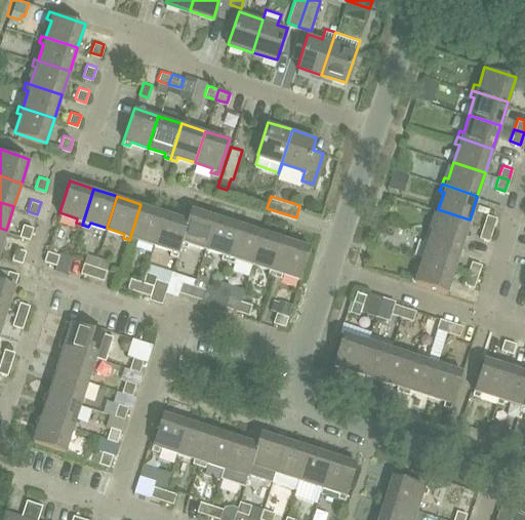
[(154,243),(164,211),(140,204),(129,240),(135,242),(136,238),(154,243)]
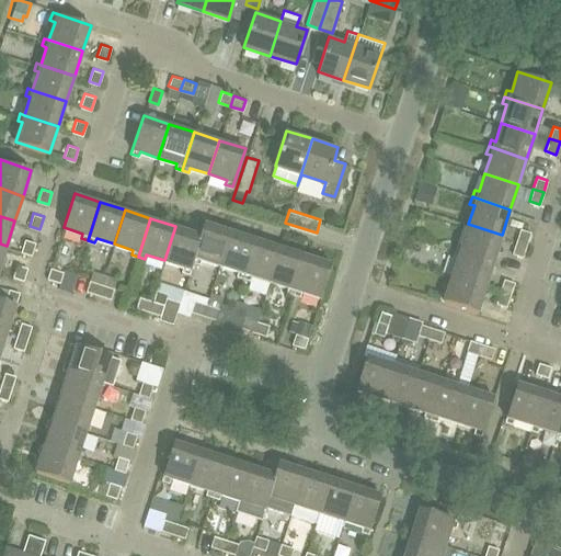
[(219,264),(230,230),(204,222),(199,235),(201,235),(193,260),(193,261),(199,263),(201,258),(219,264)]
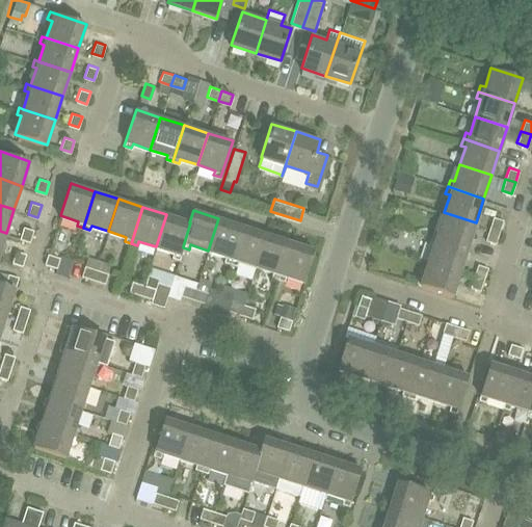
[(469,246),(476,222),(444,212),(439,230),(434,228),(432,235),(469,246)]
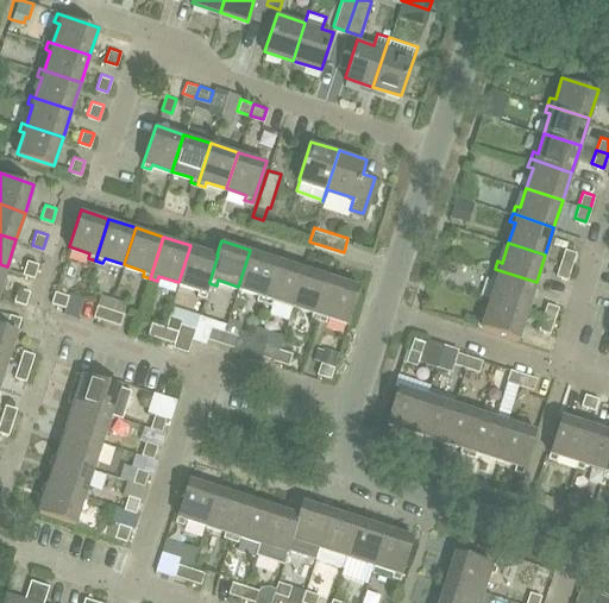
[(218,255),(217,255),(190,245),(179,282),(199,289),(196,294),(206,296),(209,283),(209,282),(218,255)]
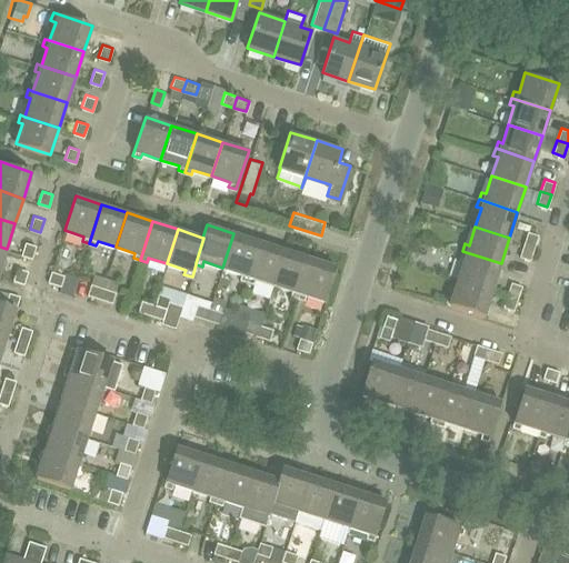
[(528,230),(523,242),(535,245),(538,233),(528,230)]
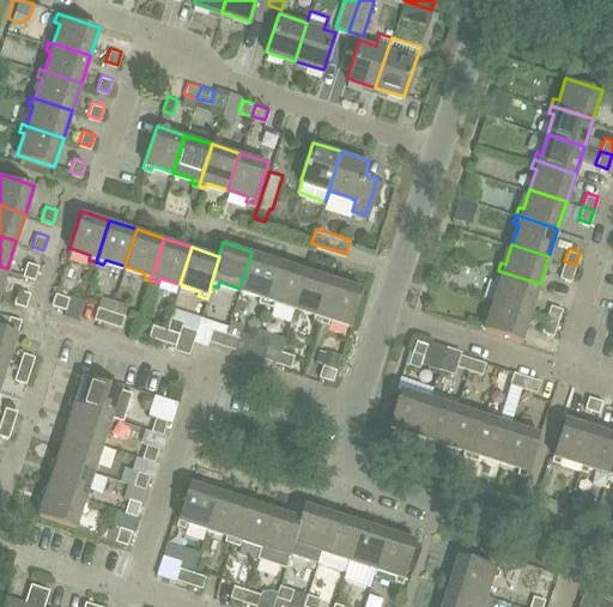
[(266,302),(279,260),(252,252),(240,289),(260,295),(258,299),(266,302)]
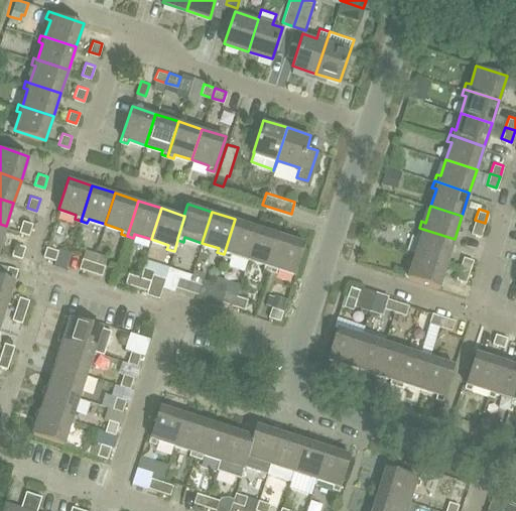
[(32,222),(23,219),(19,230),(29,233),(32,222)]
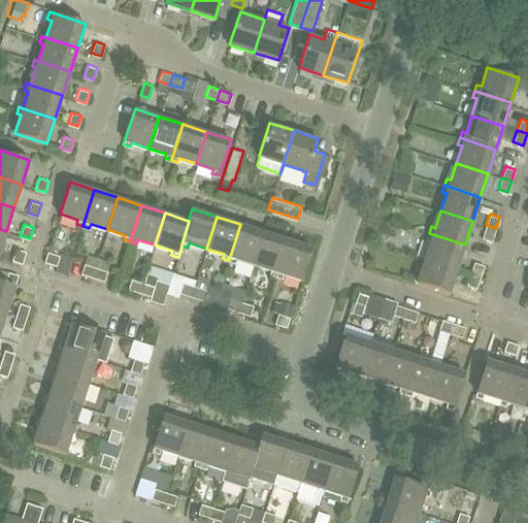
[(254,264),(264,232),(240,224),(229,260),(235,262),(236,258),(254,264)]
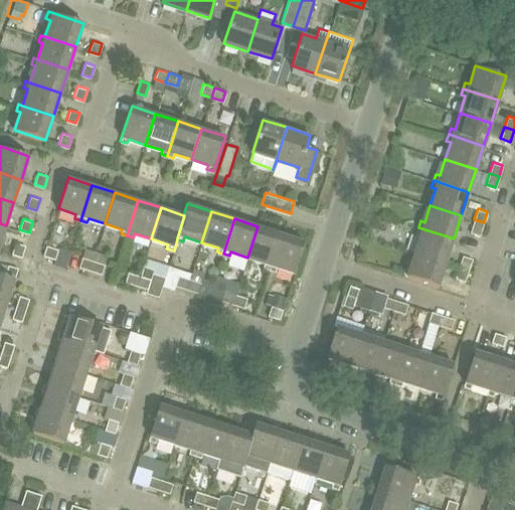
[(474,219),(470,230),(480,234),(484,222),(474,219)]
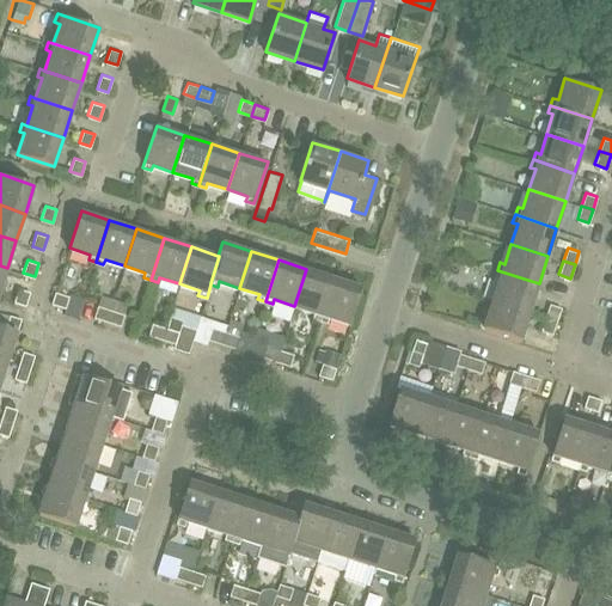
[(319,319),(334,277),(306,269),(294,306),(314,312),(312,317),(319,319)]
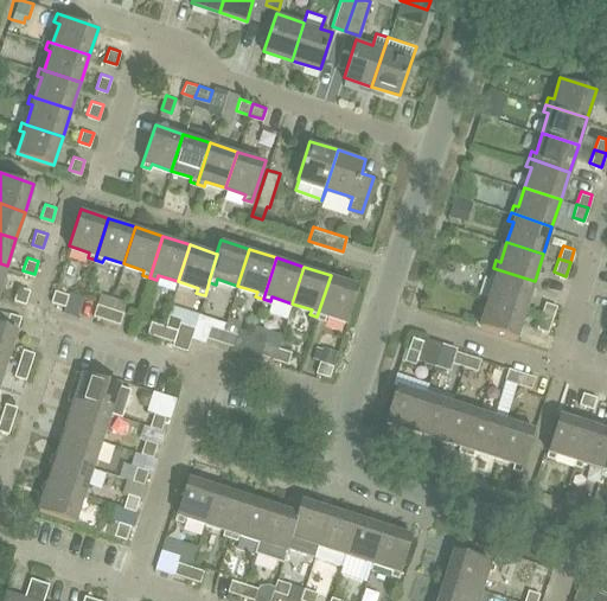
[(525,308),(535,281),(493,268),(491,275),(496,276),(489,296),(525,308)]
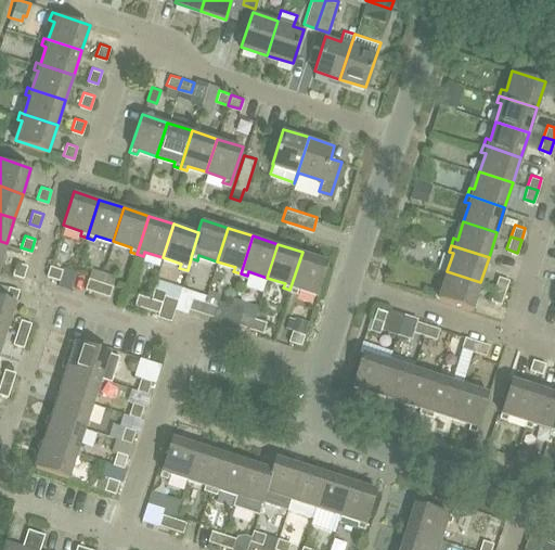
[(302,252),(289,290),(296,292),(298,288),(317,294),(327,260),(302,252)]
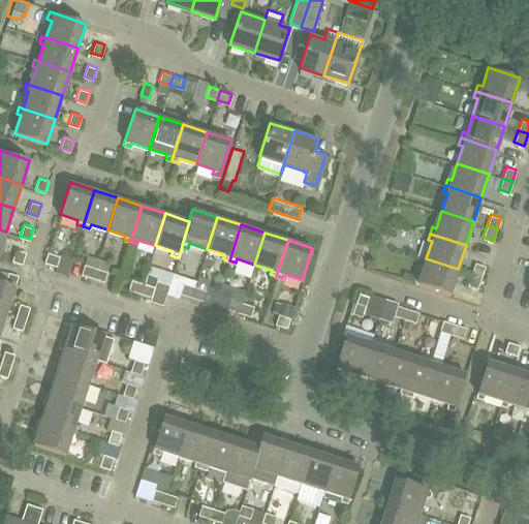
[(12,259),(22,263),(26,251),(16,248),(12,259)]
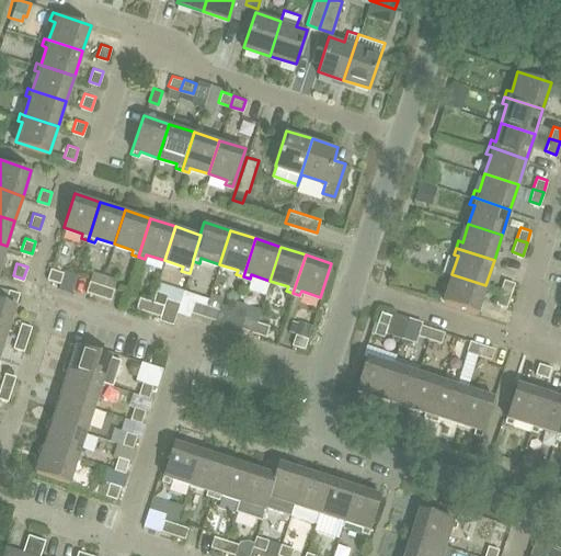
[(64,271),(50,267),(47,278),(60,281),(64,271)]
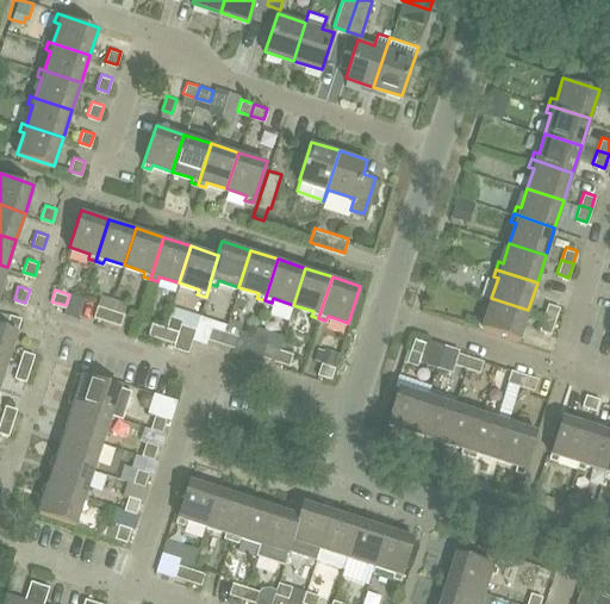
[(518,338),(528,310),(491,298),(485,317),(480,316),(478,324),(518,338)]
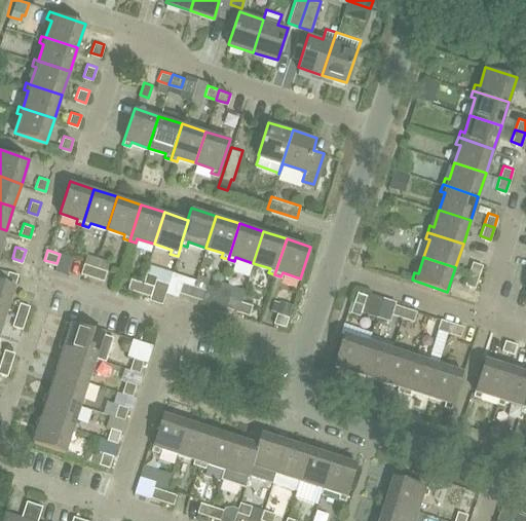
[(473,260),(468,271),(479,274),(482,263),(473,260)]
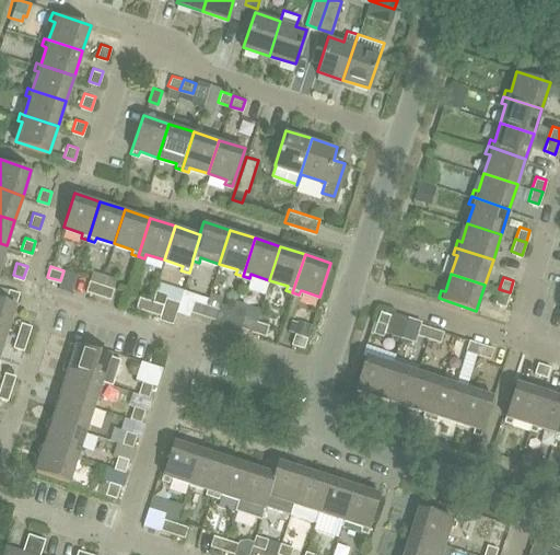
[(90,279),(86,289),(98,293),(102,282),(90,279)]
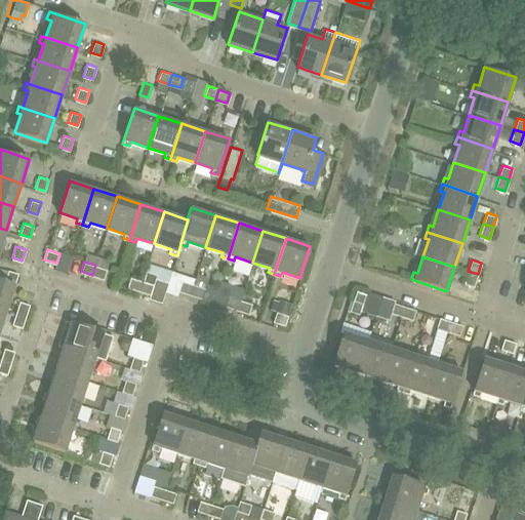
[(95,265),(92,275),(104,278),(107,269),(95,265)]
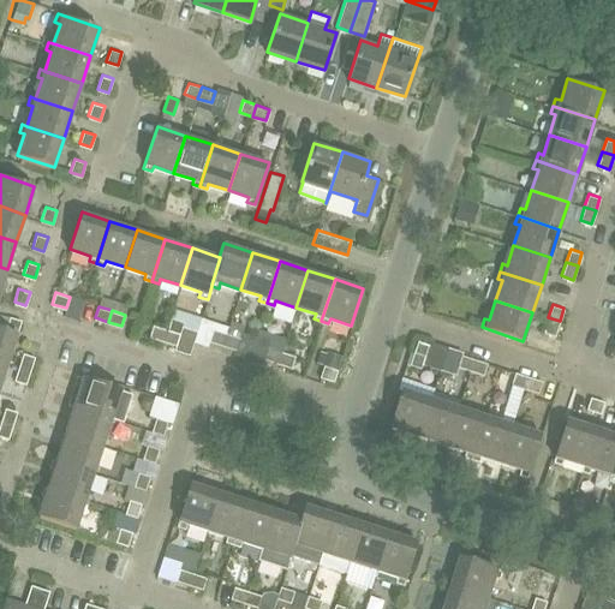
[(6,329),(17,333),(22,320),(10,316),(6,329)]
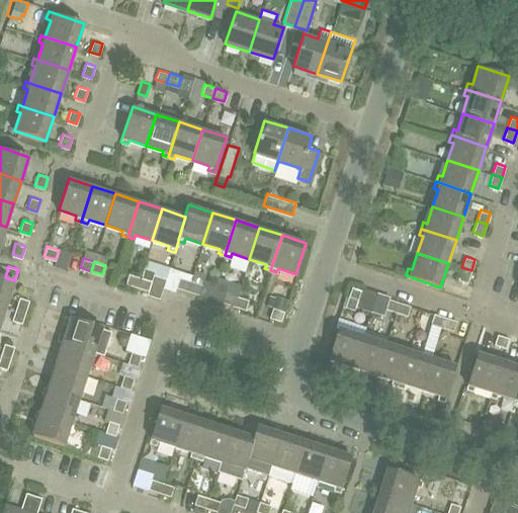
[(461,267),(458,278),(467,281),(471,270),(461,267)]
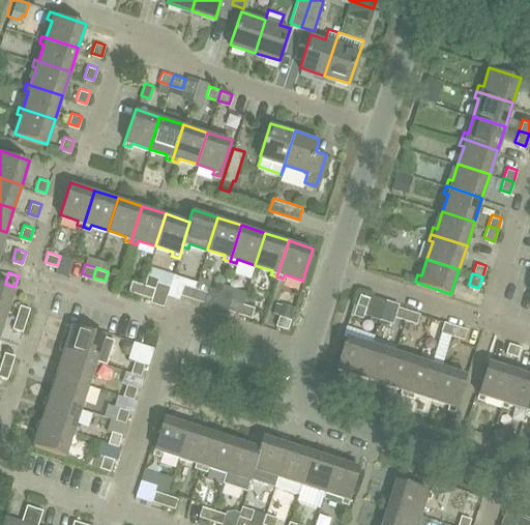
[(131,279),(128,289),(140,292),(143,283),(131,279)]
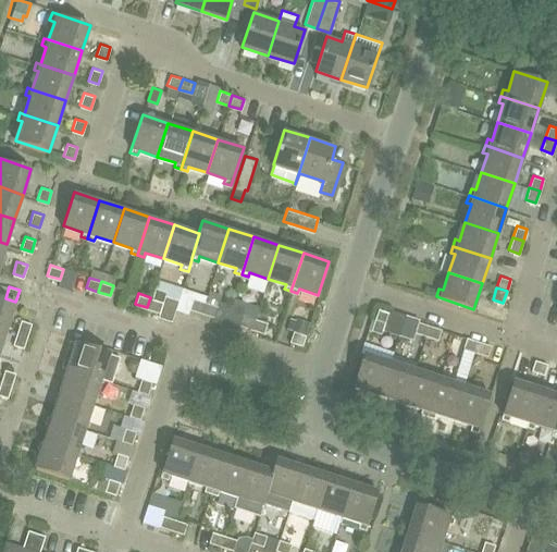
[(5,298),(0,296),(0,324),(7,328),(15,302),(5,298)]
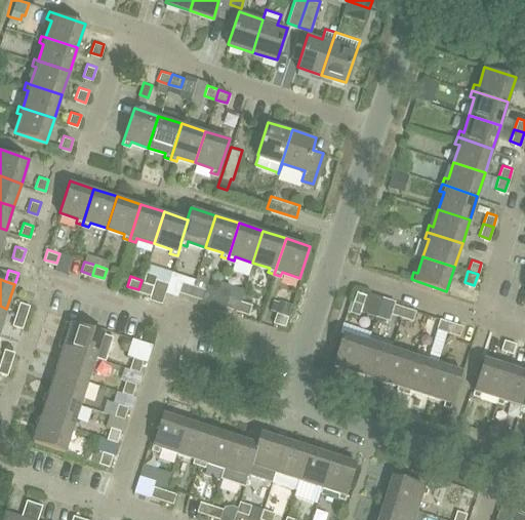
[(142,280),(138,289),(151,293),(154,283),(142,280)]
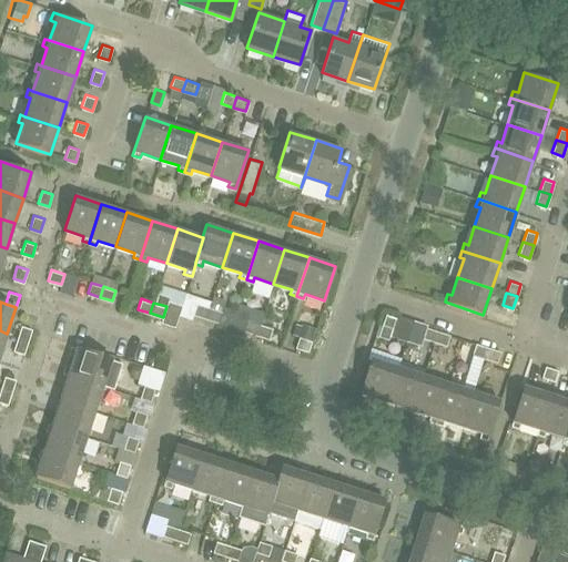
[(198,303),(194,313),(205,317),(210,306),(198,303)]
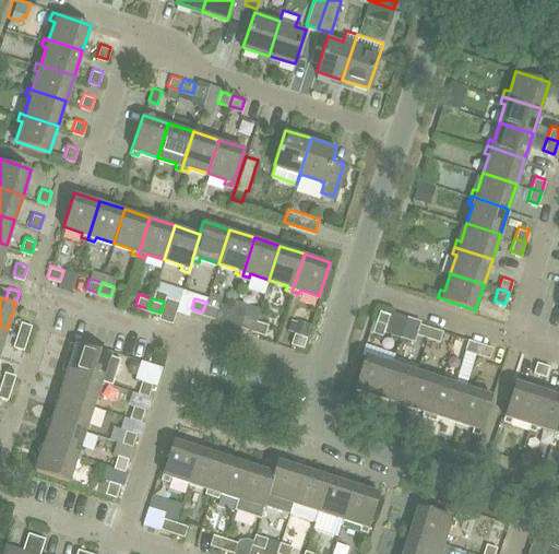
[(206,302),(202,313),(215,317),(218,306),(206,302)]
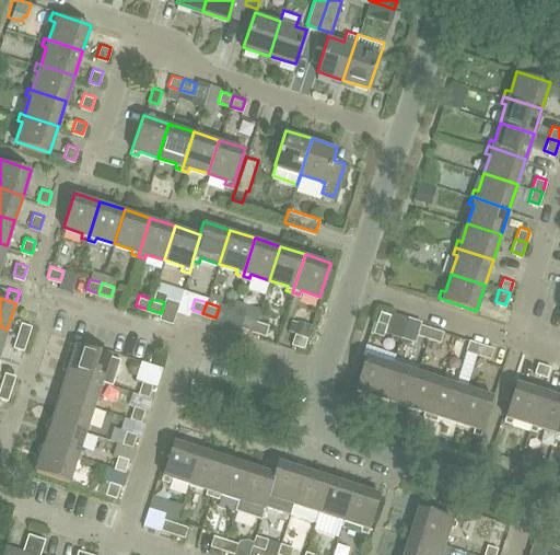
[(389,323),(393,313),(381,309),(374,330),(382,332),(385,322),(389,323)]
